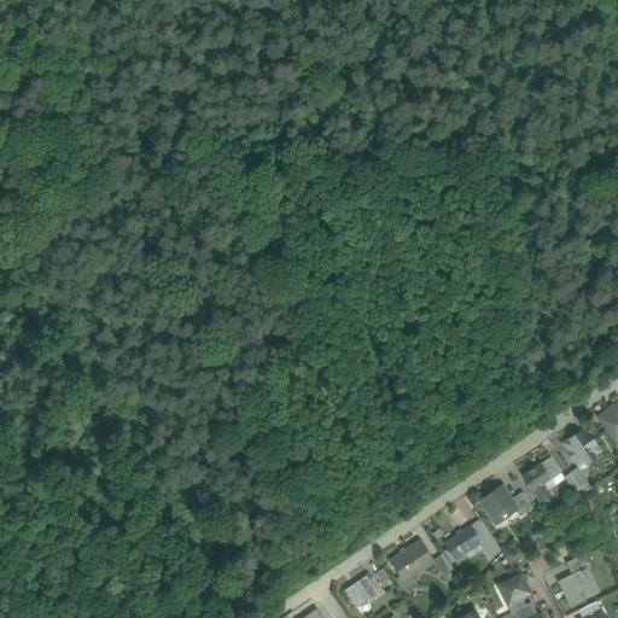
[(617,404),(613,408),(613,406),(607,410),(608,412),(599,417),(604,424),(602,425),(607,431),(608,431),(614,441),(617,437),(617,404)]
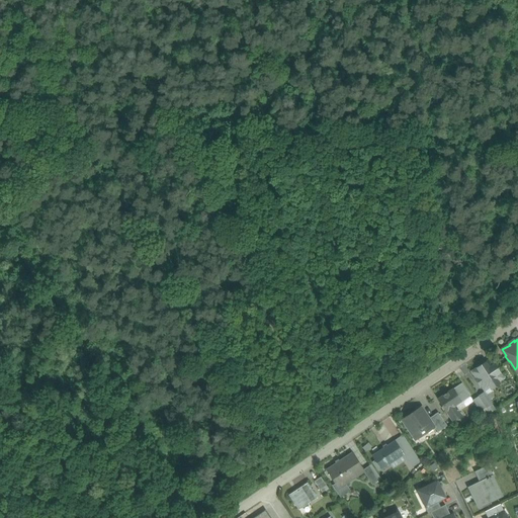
[(489,367),(485,362),(471,371),(476,378),(475,378),(480,385),(481,385),(484,391),(489,386),(491,390),(499,383),(496,378),(501,375),(494,364),(489,367)]
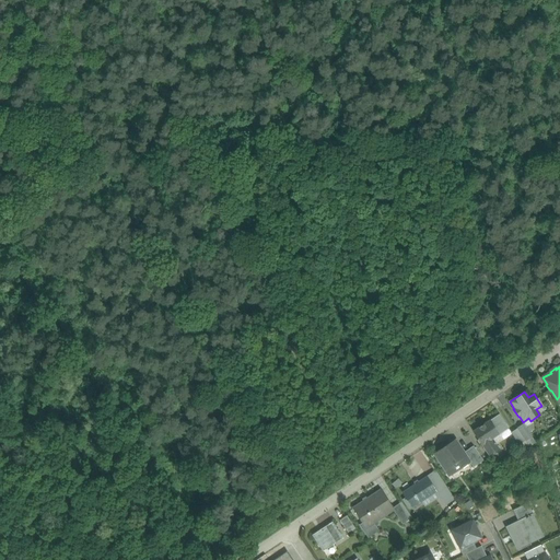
[(499,413),(489,420),(498,434),(508,428),(499,413)]
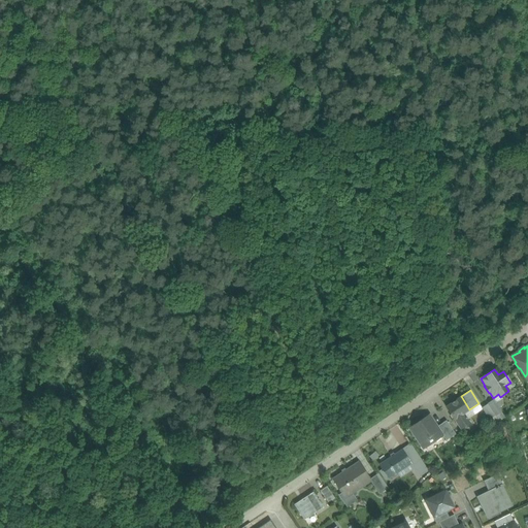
[(461,396),(446,406),(454,420),(464,414),(469,409),(461,396)]
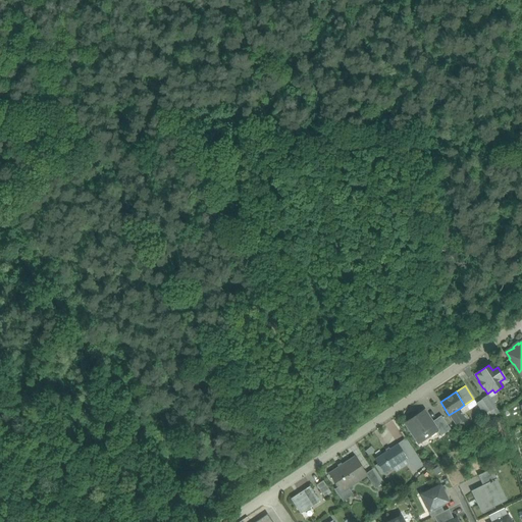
[(494,407),(487,396),(481,399),(489,410),(489,411),(494,407)]
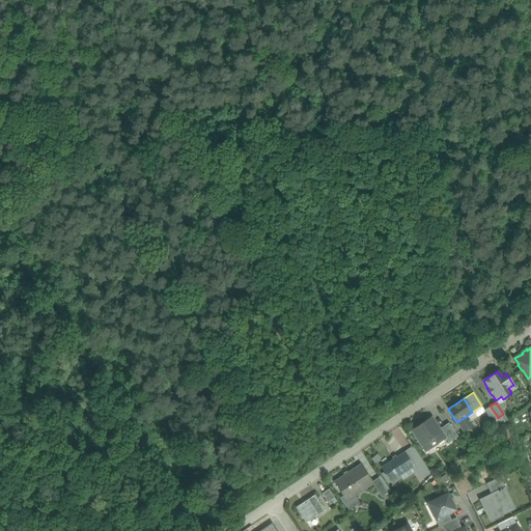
[(490,406),(483,410),(492,421),(498,417),(490,406)]
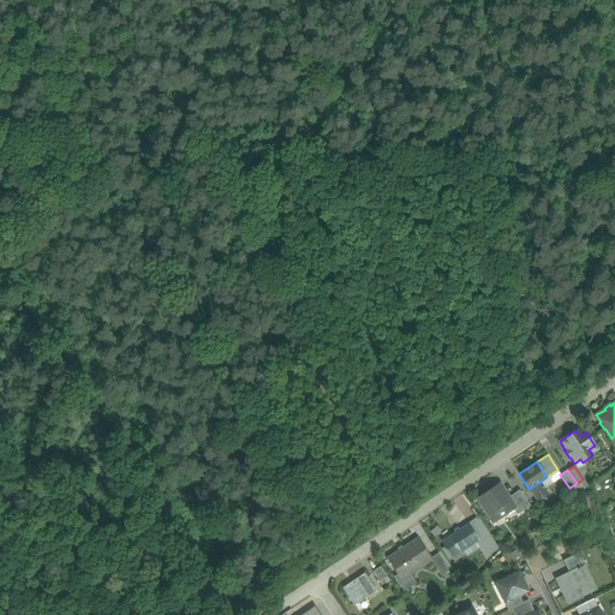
[(541,482),(529,489),(536,500),(548,493),(541,482)]
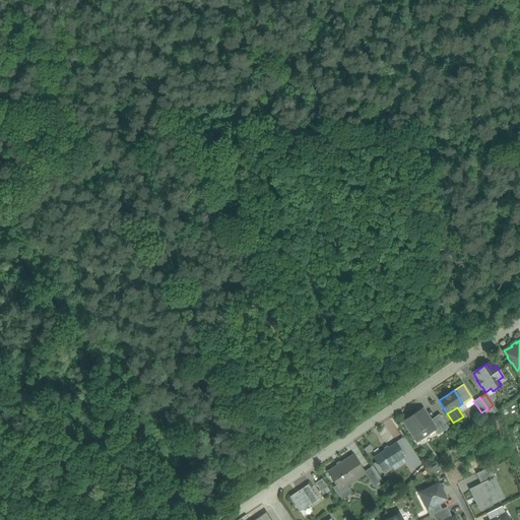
[(423,408),(403,421),(415,440),(425,434),(427,436),(436,430),(437,429),(432,421),(423,408)]
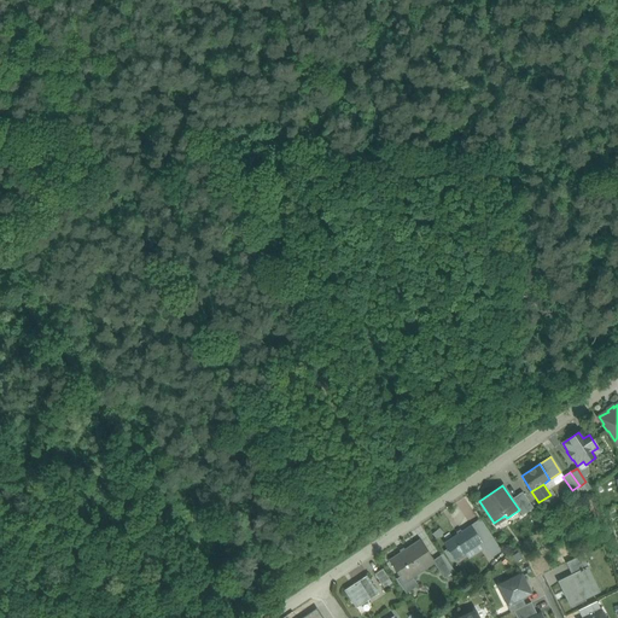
[(524,494),(513,501),(519,509),(518,511),(522,516),(532,508),(524,494)]
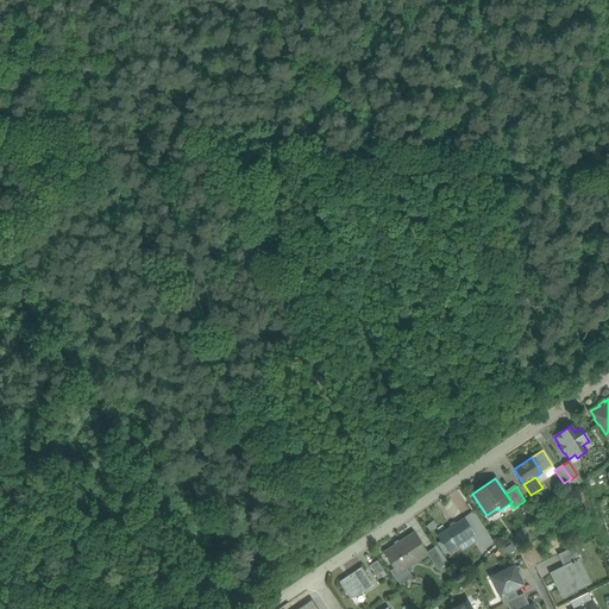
[(464,519),(438,535),(449,551),(473,534),(464,519)]
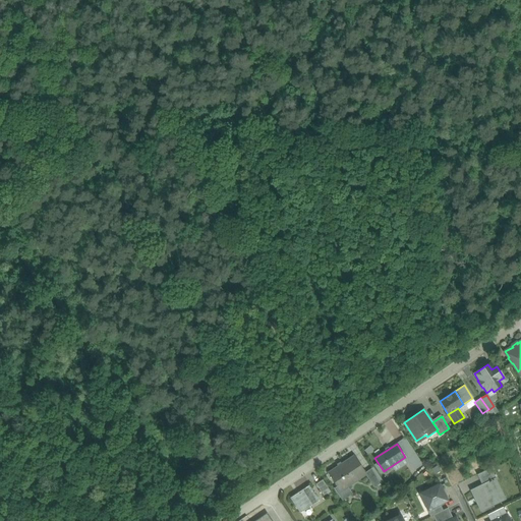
[(353,456),(341,464),(342,465),(329,473),(338,487),(341,491),(346,487),(365,474),(366,474),(365,472),(353,456)]
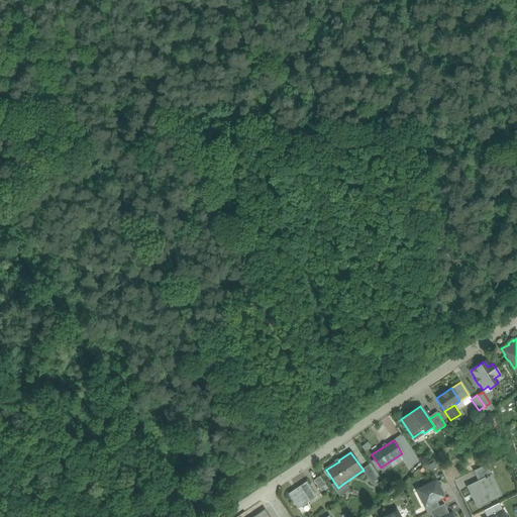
[(416,463),(409,452),(403,455),(411,467),(416,463)]
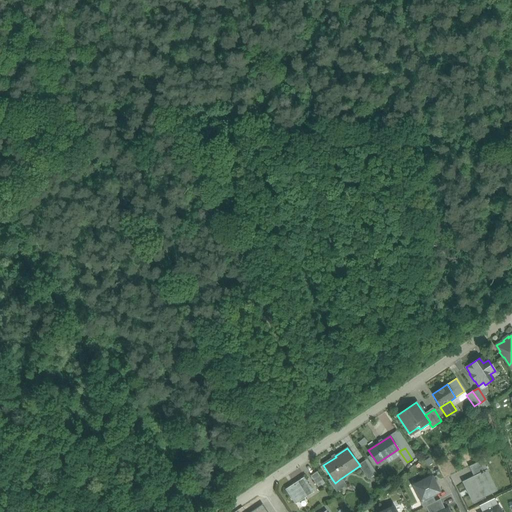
[(374,475),(365,460),(359,464),(360,466),(359,466),(368,479),(374,475)]
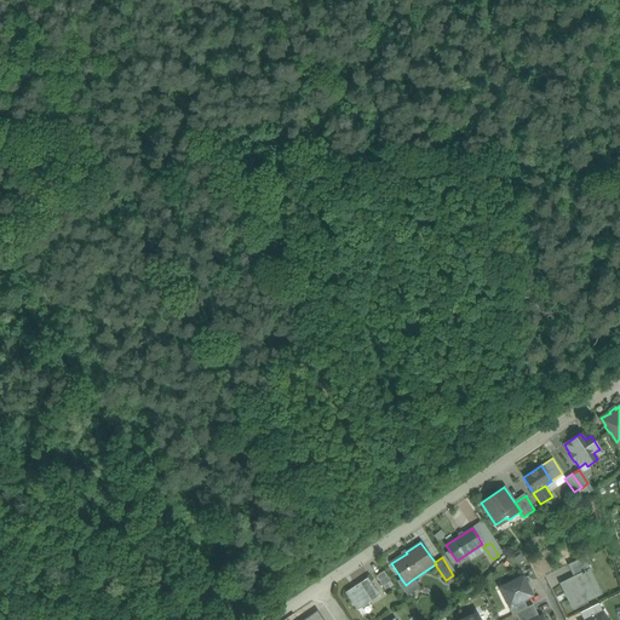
[(584,557),(567,564),(573,578),(584,572),(585,572),(590,569),(584,557)]
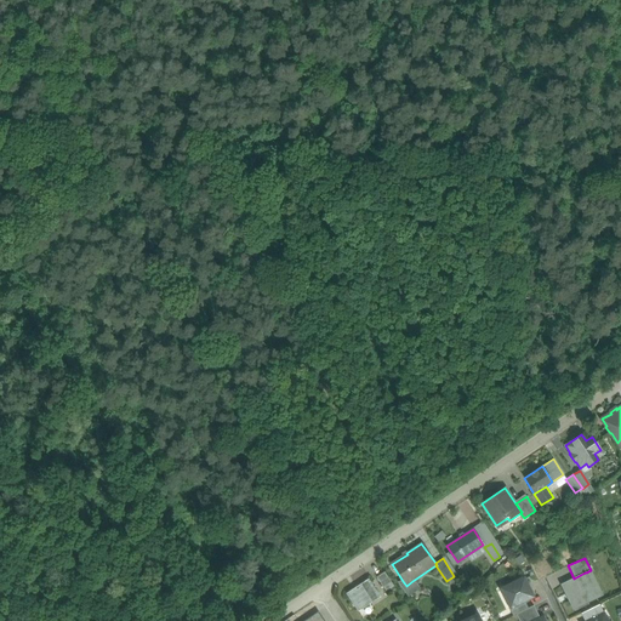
[(394,586),(385,571),(376,577),(386,591),(394,586)]
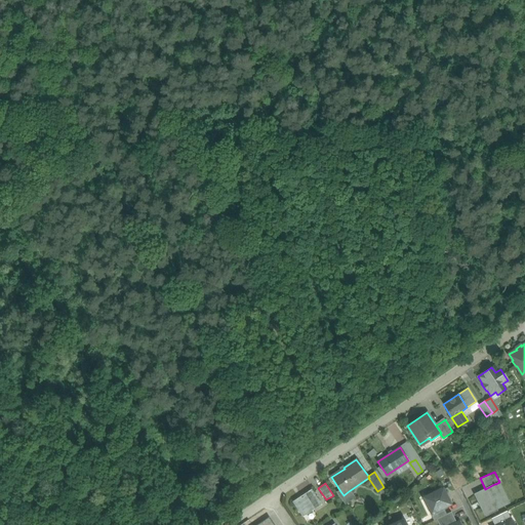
[(485,489),(474,494),(484,515),(505,505),(495,484),(494,484),(485,489)]
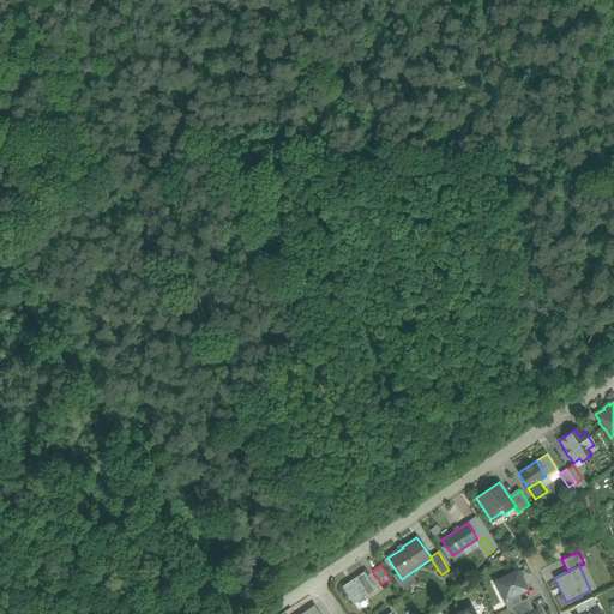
[(517,571),(497,581),(506,600),(518,594),(527,590),(517,571)]
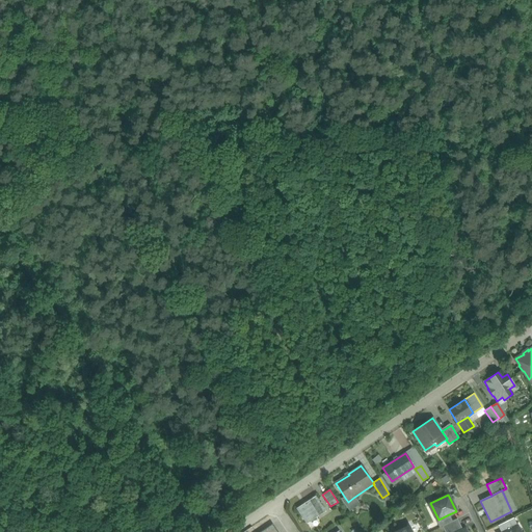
[(315,497),(297,508),(307,523),(324,510),(315,497)]
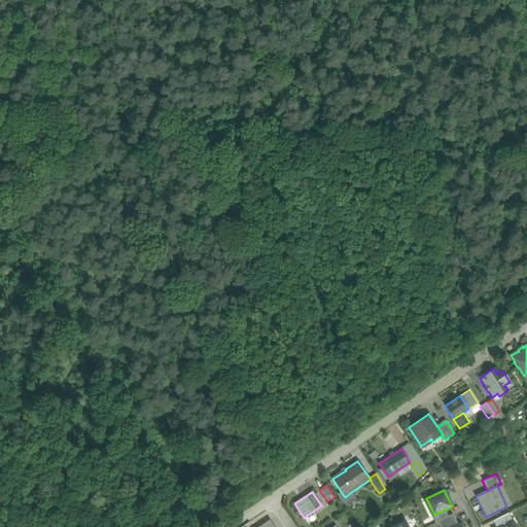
[(445,510),(434,515),(431,516),(435,523),(437,521),(448,516),(445,510)]
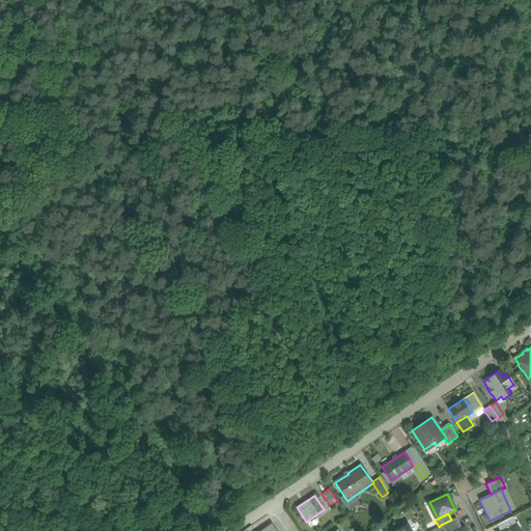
[(512,516),(497,525),(499,530),(502,530),(516,525),(512,516)]
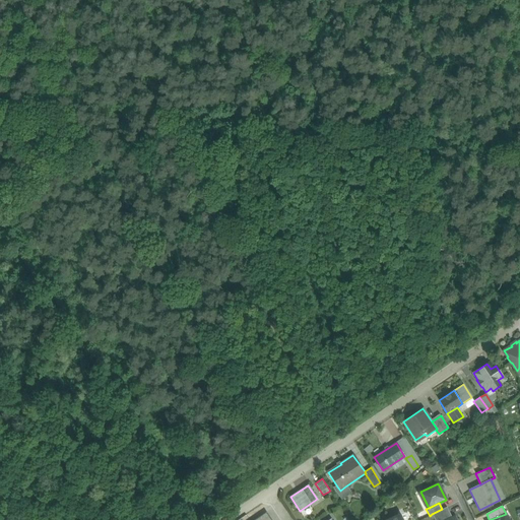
[(442,509),(432,514),(435,519),(445,519),(450,518),(445,508),(442,509)]
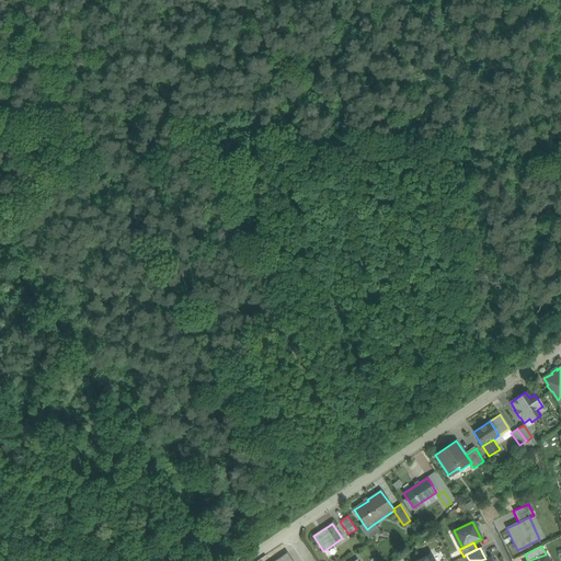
All buildings are outlined.
